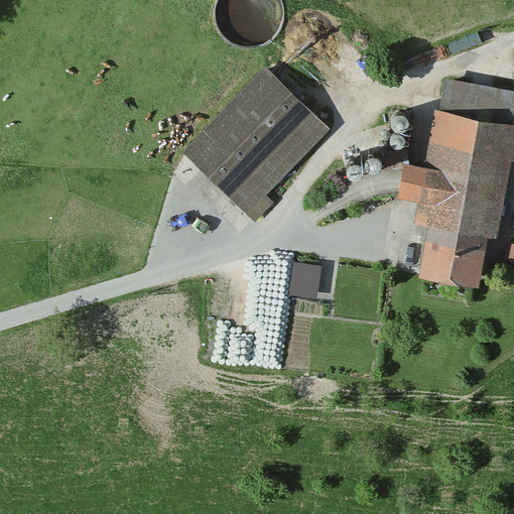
[(268,46),(280,35),(285,21),(283,5),(279,0),(219,0),(216,12),(217,27),(225,41),(238,49),(254,51),(268,46)]
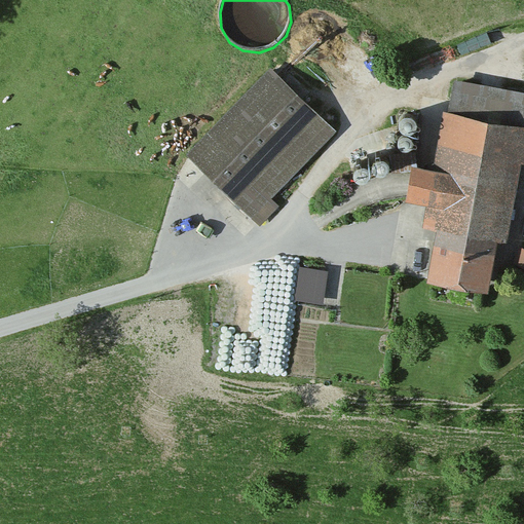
[(333,135),(266,70),(184,154),(259,227),(275,210),(267,202),(333,135)]
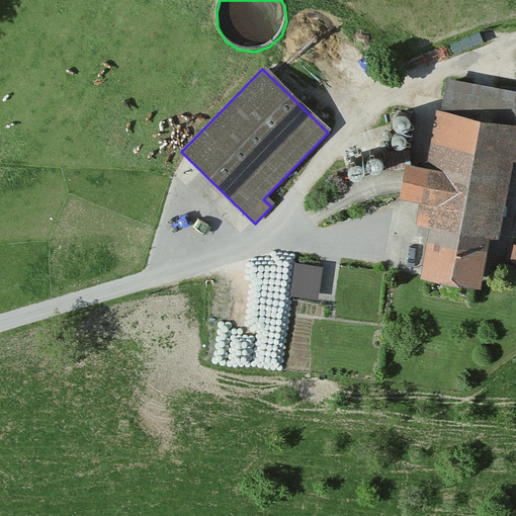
[(515,89),(445,81),(440,110),(433,109),(424,168),(409,165),(404,197),(423,199),(419,223),(433,226),(423,277),(478,286),(487,237),(499,239),(512,163),(515,164),(515,89)]
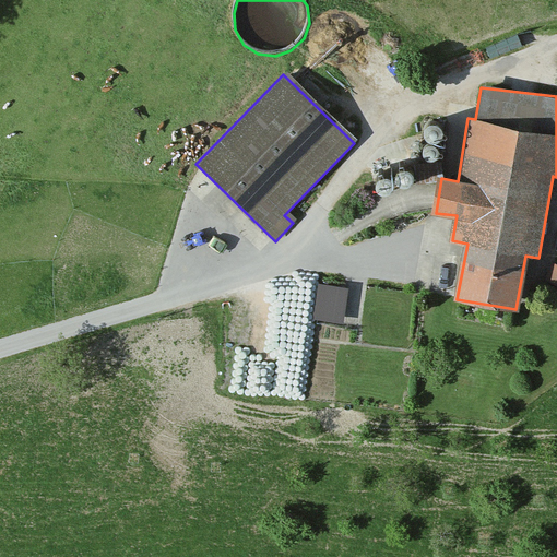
[(438,161),(416,163),(417,182),(439,180),(438,161)]
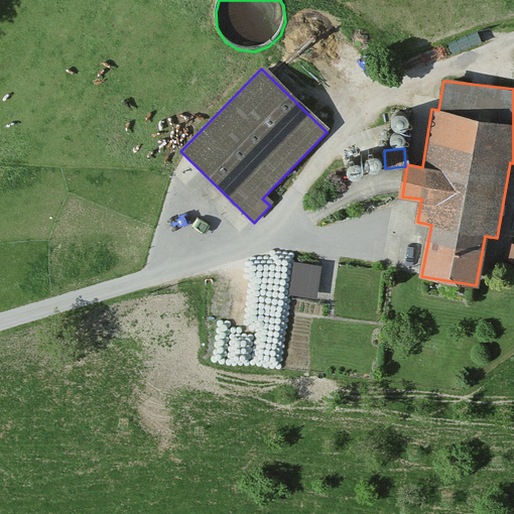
[(513,250),(510,249),(504,262),(513,267),(513,250)]
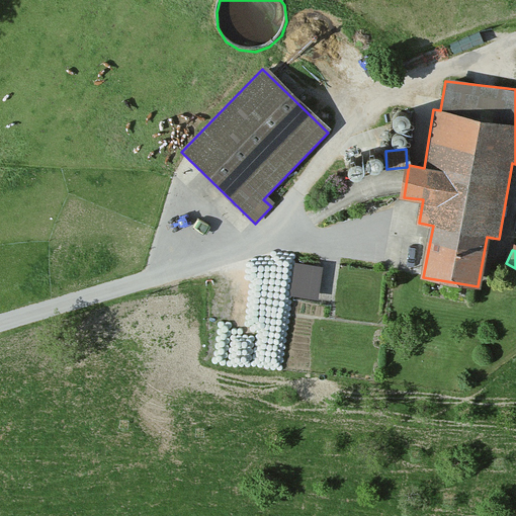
[(314,301),(318,271),(295,268),(291,297),(314,301)]
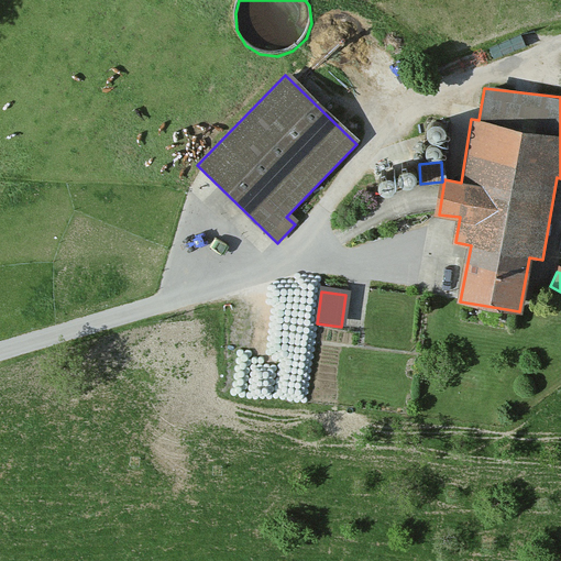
All buildings are outlined.
